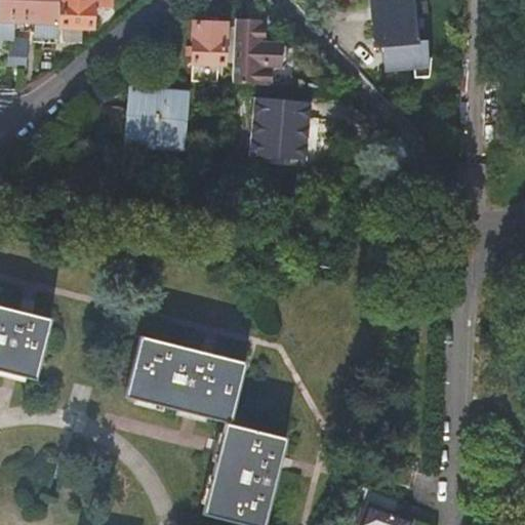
[(0,0),(0,66),(25,69),(26,41),(13,40),(14,22),(23,22),(22,31),(36,32),(35,42),(56,44),(58,0),(0,0)]
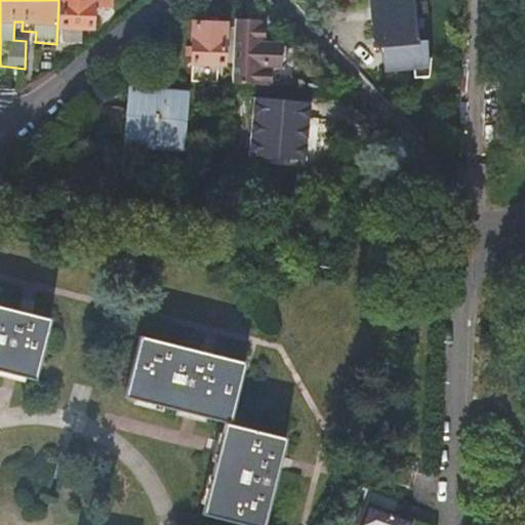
[(63,0),(61,41),(81,43),(82,27),(91,27),(92,6),(111,7),(111,0),(63,0)]
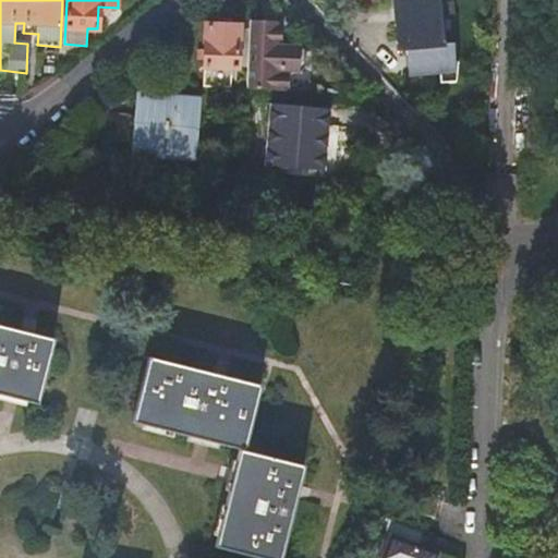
[(398,7),(401,49),(444,46),(440,3),(398,7)]
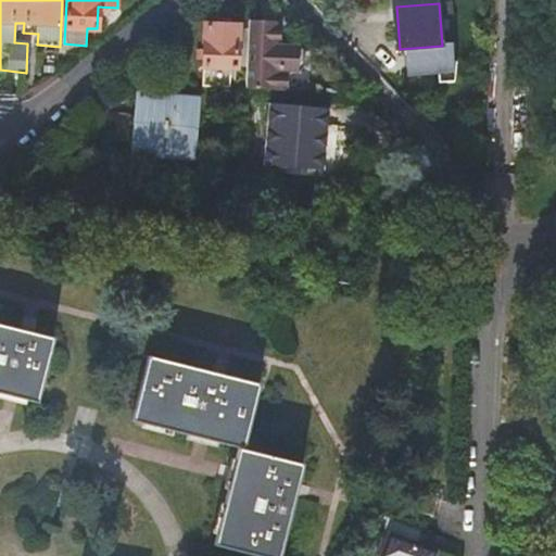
[(276,20),(249,20),(249,26),(248,42),(248,88),(258,89),(288,91),(289,71),(300,71),(305,65),(305,49),(300,43),(281,43),(281,25),(276,20)]
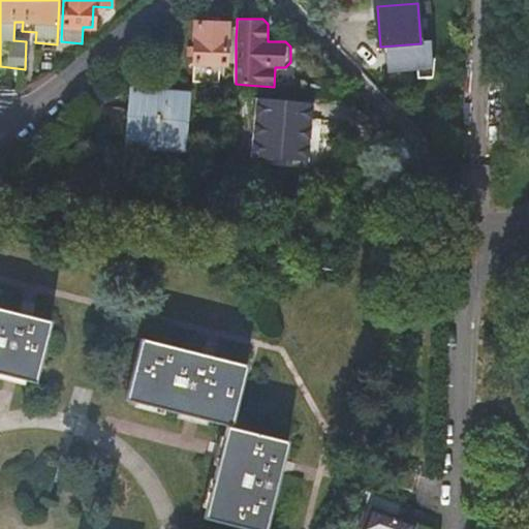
[(196,23),(193,81),(220,82),(221,64),(225,64),(227,24),(196,23)]
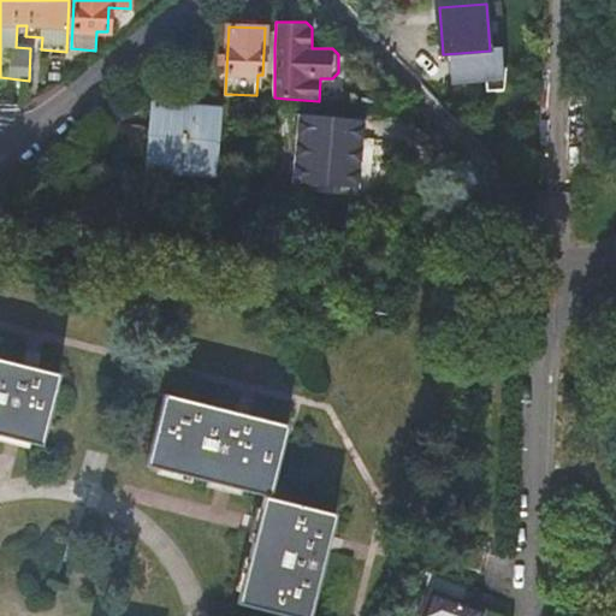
[(219,112),(154,108),(152,141),(160,142),(159,166),(196,167),(195,176),(217,177),(219,112)]
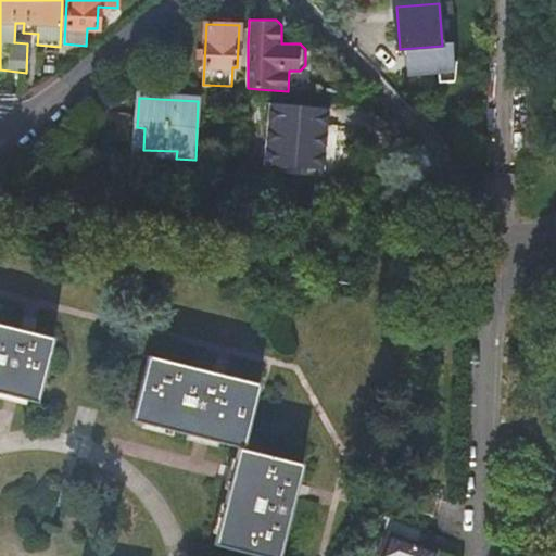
[(331,109),(272,104),(268,166),(291,168),(291,175),(337,177),(340,125),(330,125),(331,109)]
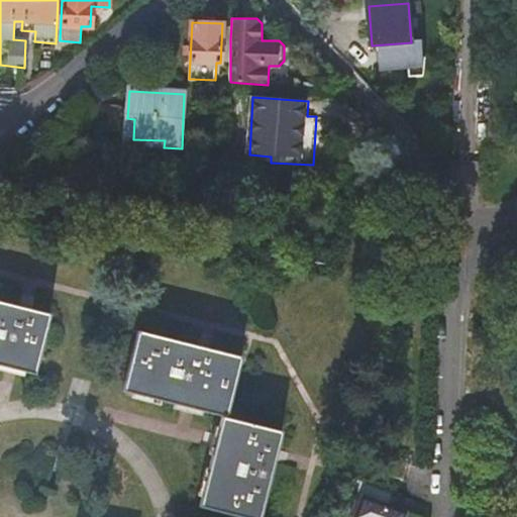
[(0,367),(36,376),(50,315),(0,302),(0,367)]
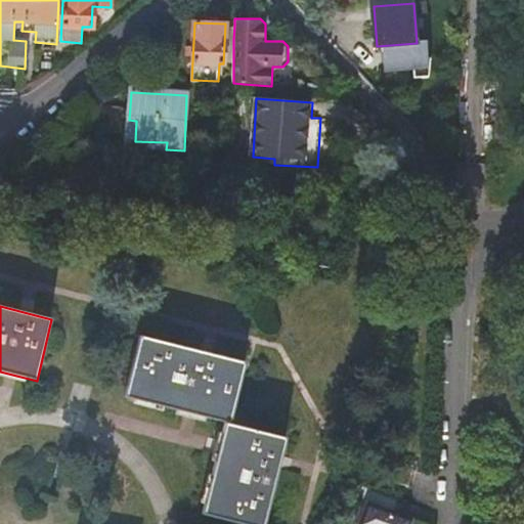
[(140,336),(124,398),(225,424),(203,515),(237,523),(265,523),(287,439),(231,425),(247,363),(140,336)]
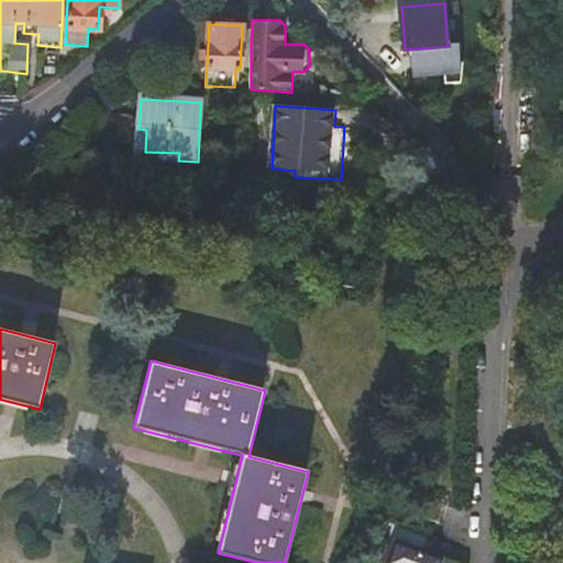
[(424,496),(418,518),(440,525),(446,501),(424,496)]
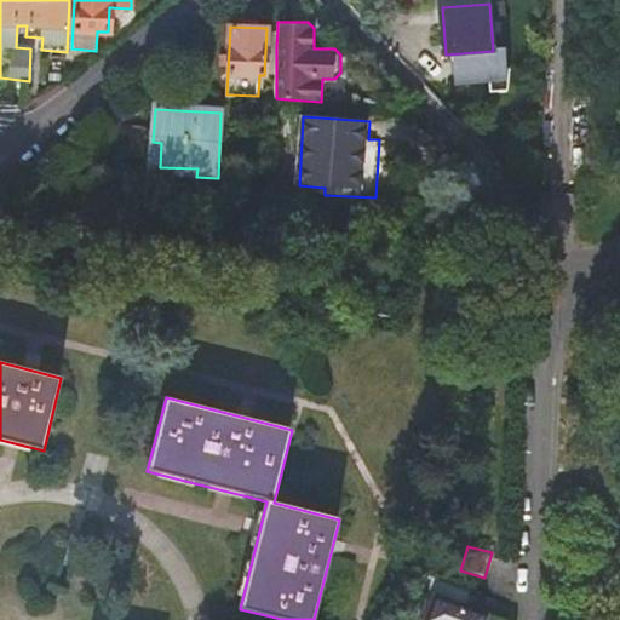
[(469,613),(475,595),(420,575),(414,592),(434,600),(425,619),(484,619),(469,613)]
